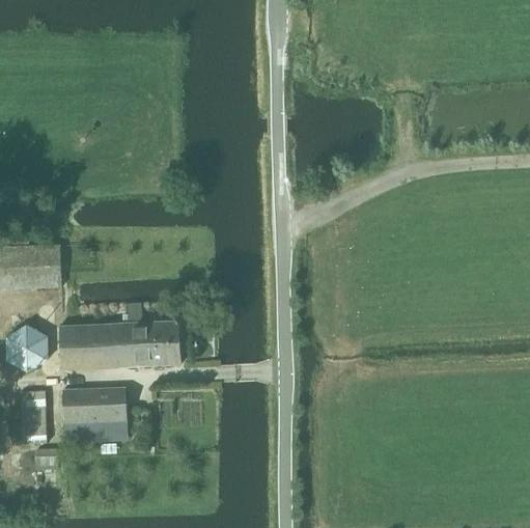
[(59,243),(37,243),(37,229),(0,230),(0,287),(61,284),(59,243)]
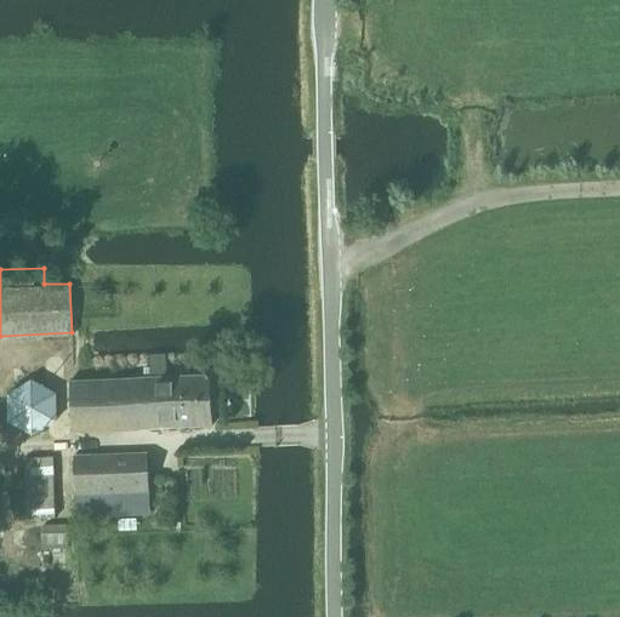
[(208,375),(166,376),(165,354),(147,355),(147,366),(143,367),(143,377),(68,380),(70,430),(210,424),(208,375)]
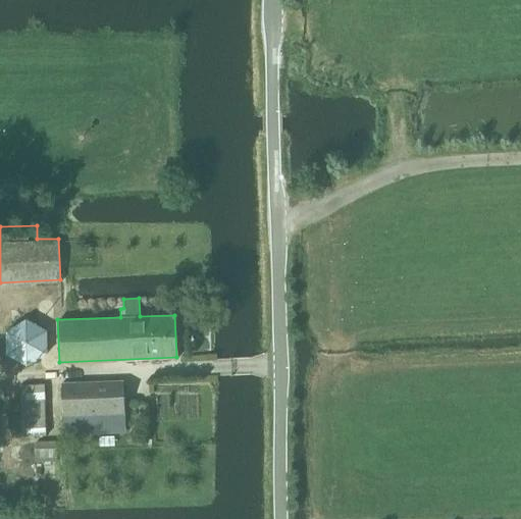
[(48,353),(47,329),(25,318),(6,330),(7,354),(28,365),(48,353)]
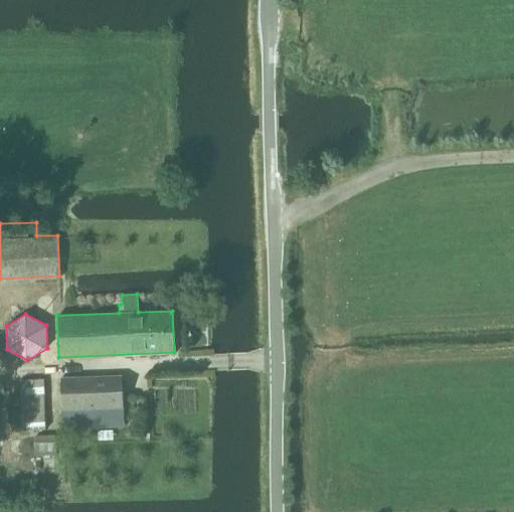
[(62,428),(123,425),(121,374),(60,377),(62,428)]
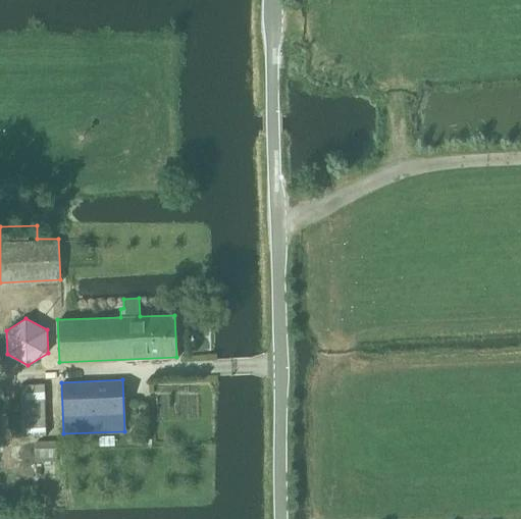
[(43,382),(20,383),(20,405),(20,418),(21,435),(46,434),(43,382)]
